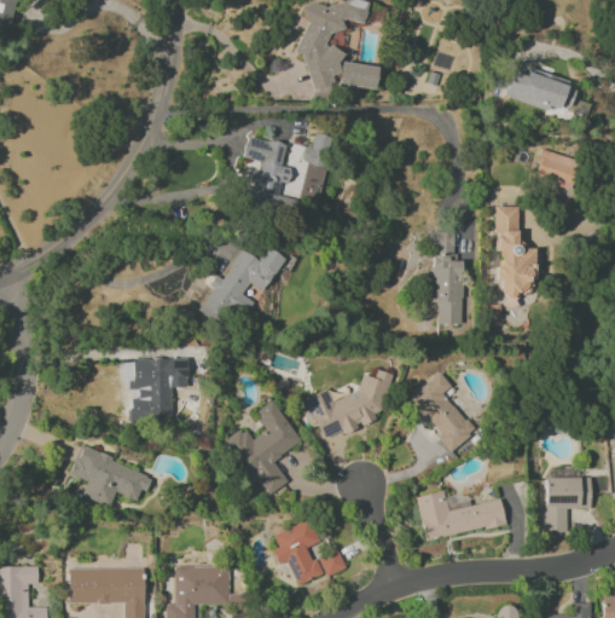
[(0,0),(0,22),(12,26),(17,0),(0,0)]
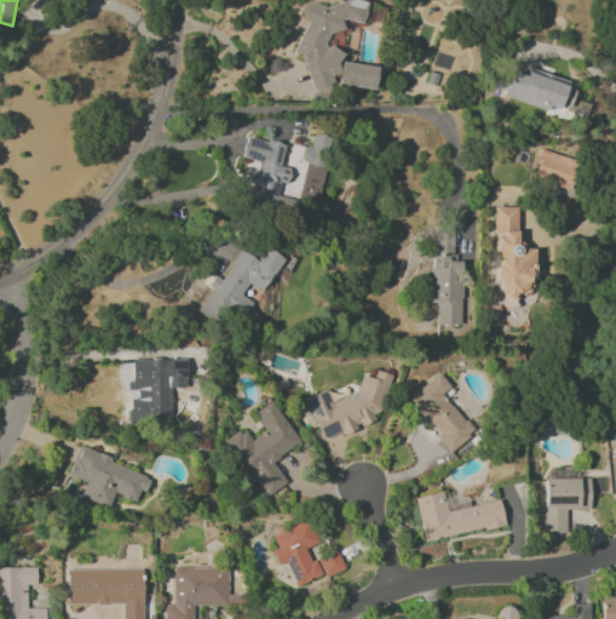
[(305,5),(308,24),(295,52),(308,57),(311,86),(332,84),(343,89),(375,85),(379,76),(378,62),(346,66),(345,50),(328,44),(333,32),(349,29),(352,19),(364,24),(369,11),(368,3),(364,0),(322,4),(321,4),(305,5)]
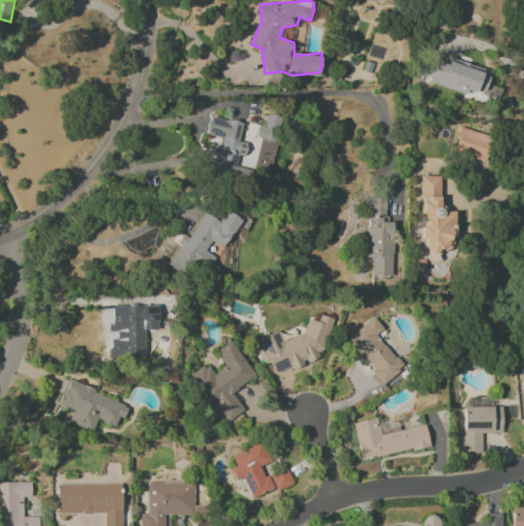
[(485,68),(452,58),(450,64),(437,60),(430,81),(468,94),(470,89),(486,94),(491,76),(483,73),(485,68)]
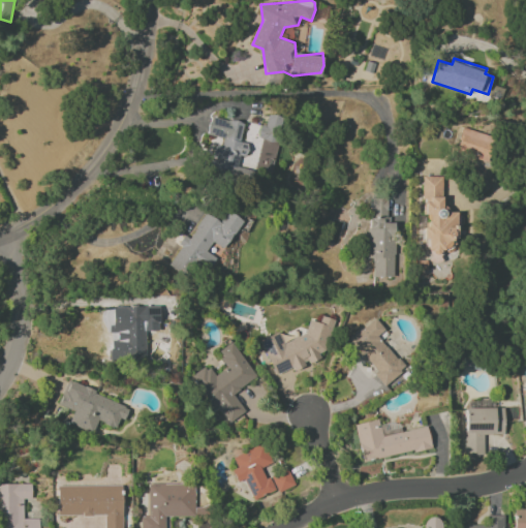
[(283,118),(269,113),(260,136),(276,141),(283,118)]
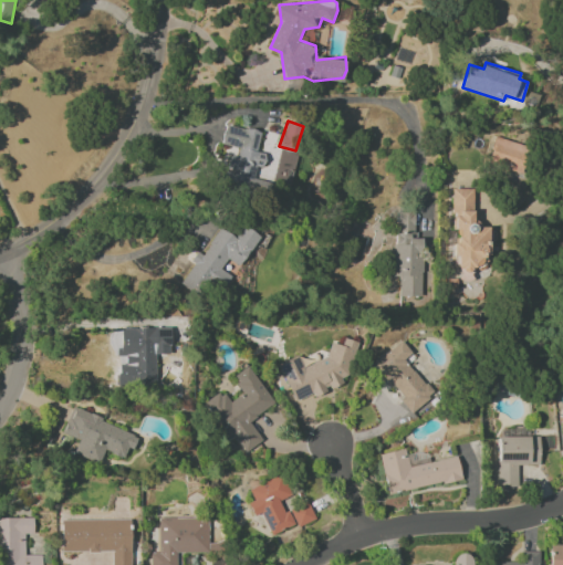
[(218,181),(254,186),(257,166),(266,167),(267,153),(259,152),(261,129),(226,125),(223,147),(232,148),(229,170),(220,168),(218,181)]
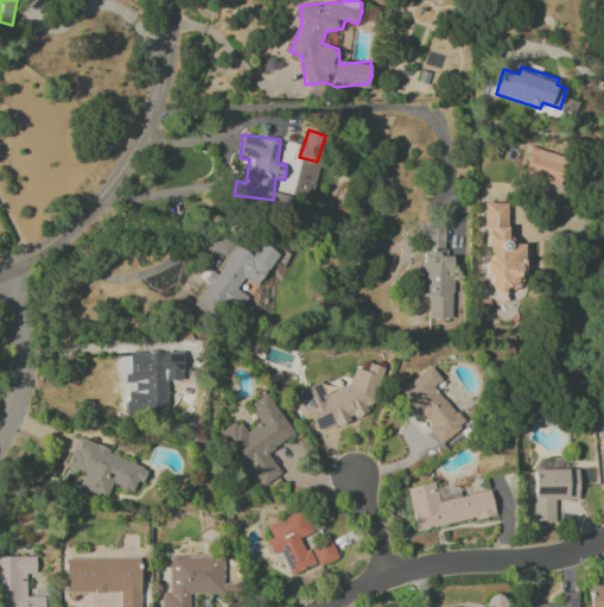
[(564,183),(568,155),(529,147),(525,175),(564,183)]
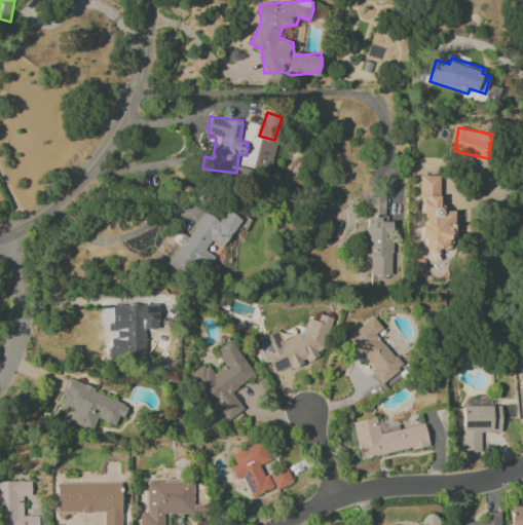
[(441,175),(422,175),(422,215),(425,215),(425,237),(427,237),(427,250),(455,250),(455,208),(441,208),(441,175)]
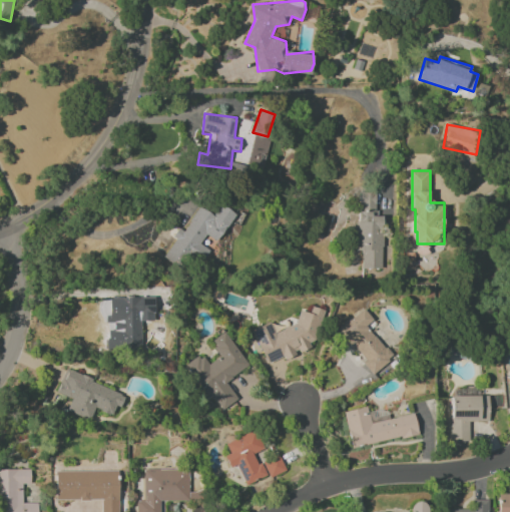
[(384,268),(384,214),(377,214),(378,187),(360,187),(359,249),(363,249),(363,268),(384,268)]
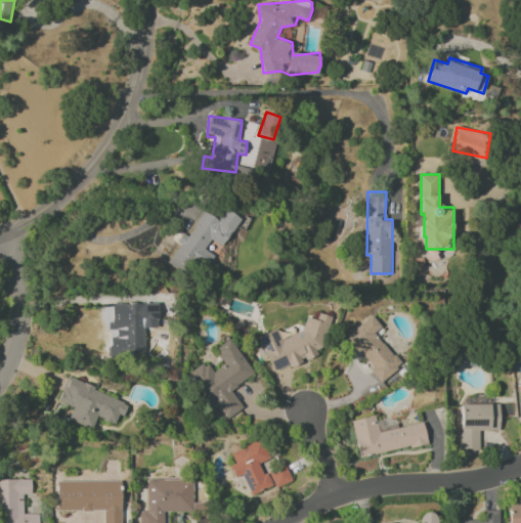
[(242,216),(226,208),(219,219),(204,210),(188,235),(184,233),(168,262),(185,273),(193,259),(208,267),(216,255),(206,249),(211,238),(224,246),(242,216)]
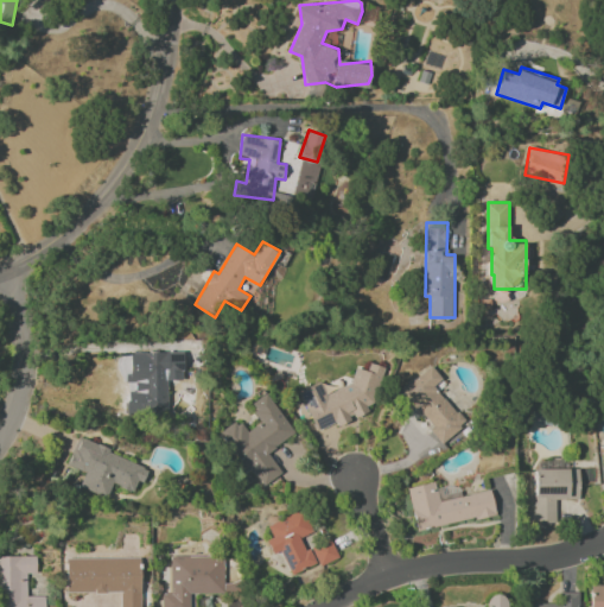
[(141,352),(142,377),(132,378),(133,394),(142,394),(144,409),(169,409),(167,368),(192,367),(192,349),(141,352)]
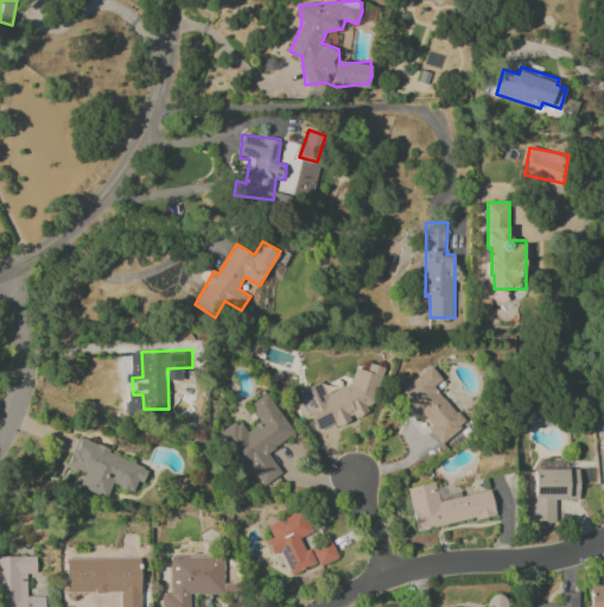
[(300,391),(319,430),(335,423),(342,425),(351,421),(354,415),(358,417),(370,411),(368,404),(375,400),(386,367),(376,364),(364,370),(360,360),(353,383),(328,394),(320,380),(300,391)]
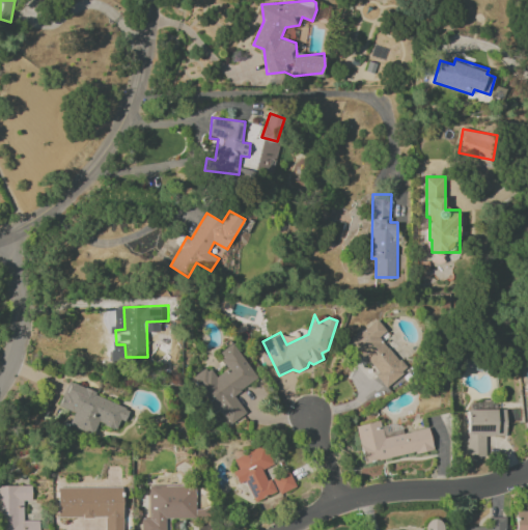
[(351,340),(388,387),(409,370),(381,336),(387,331),(378,318),(351,340)]
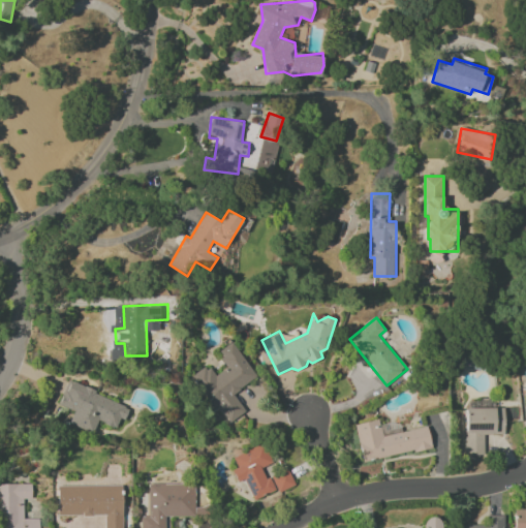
[(258,376),(233,341),(219,352),(229,366),(216,376),(208,365),(190,378),(213,409),(219,405),(233,422),(247,410),(235,394),(258,376)]
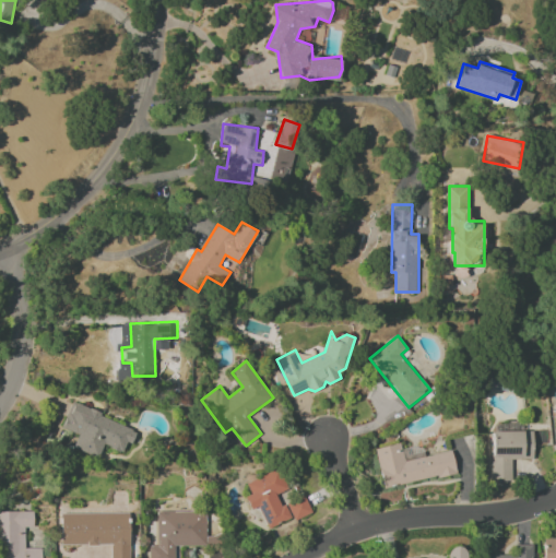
[(74,448),(99,456),(105,444),(127,453),(137,427),(73,404),(64,428),(80,434),(74,448)]
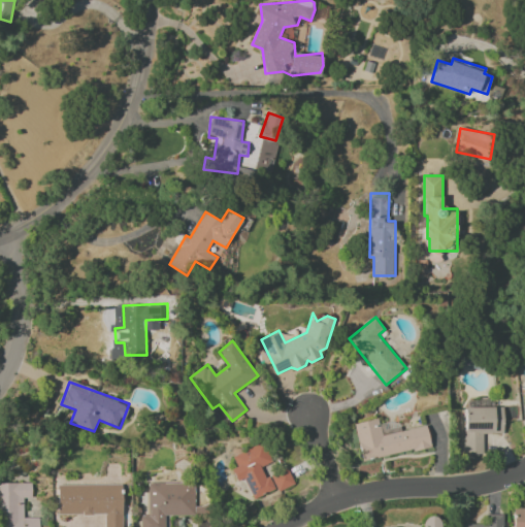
[(467,454),(486,453),(485,433),(505,433),(504,406),(466,407),(467,454)]
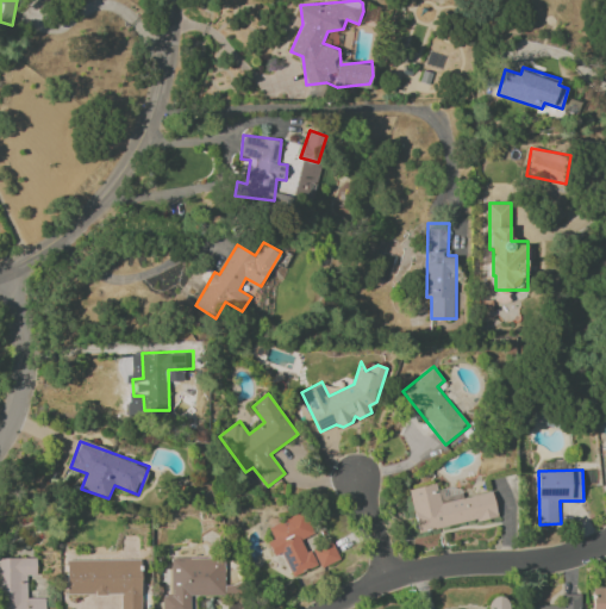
[(419,532),(499,516),(493,491),(462,498),(460,486),(439,490),(437,483),(411,489),(419,532)]
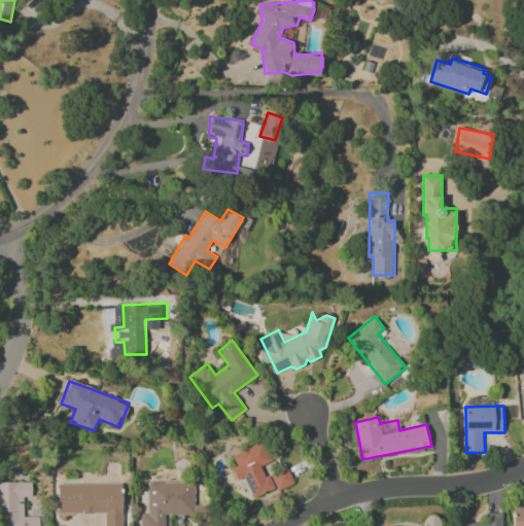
[(255,498),(294,481),(288,466),(267,476),(262,465),(272,461),(264,442),(234,455),(238,465),(233,468),(238,481),(245,477),(255,498)]
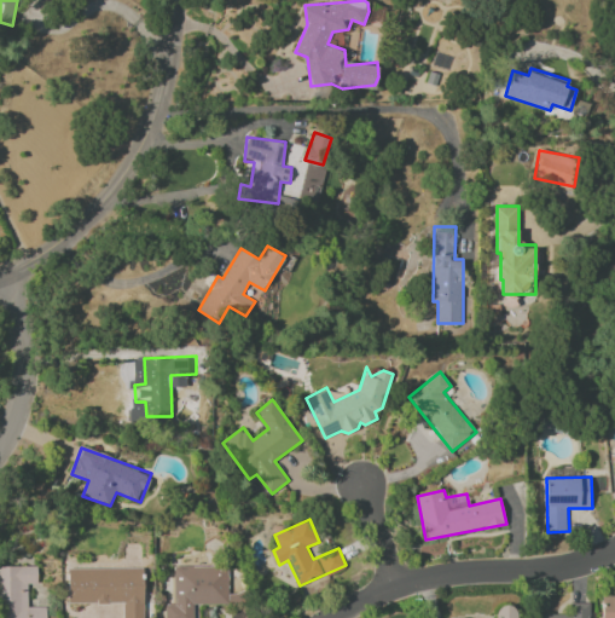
[(0,617),(47,617),(47,606),(29,607),(29,583),(39,583),(39,565),(0,565),(0,617)]
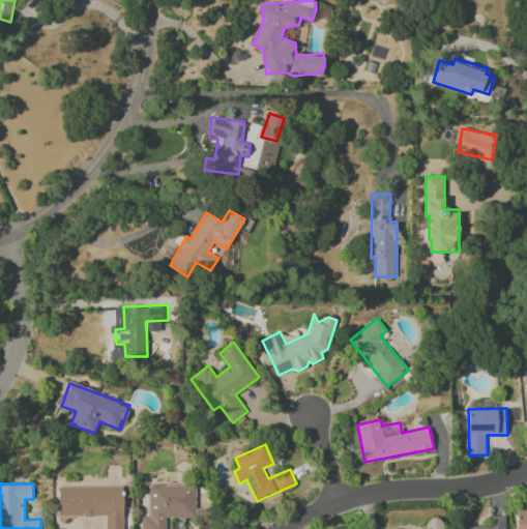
[(143,528),(168,528),(168,517),(211,516),(211,507),(197,507),(197,485),(150,485),(150,517),(143,517),(143,528)]
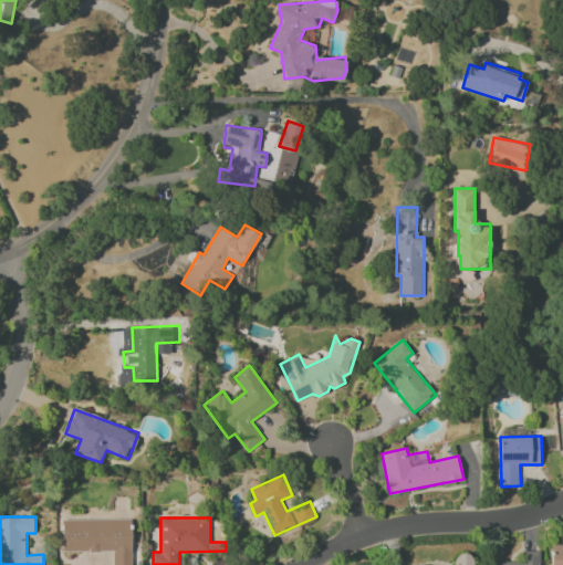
[(63,520),(64,551),(114,551),(113,564),(133,564),(133,519),(63,520)]
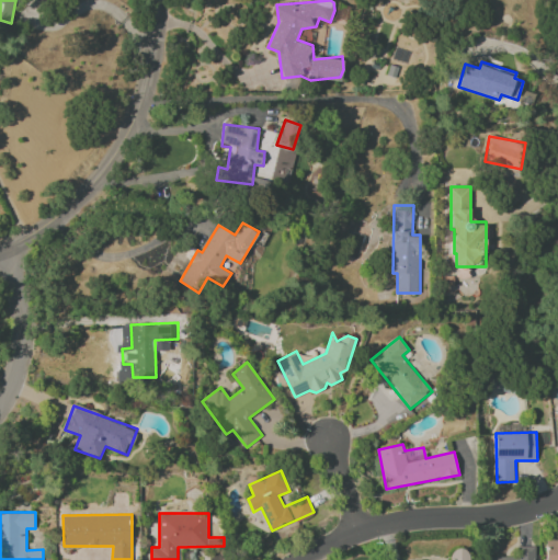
[(494,556),(494,559),(536,559),(537,546),(520,545),(519,557),(494,556)]
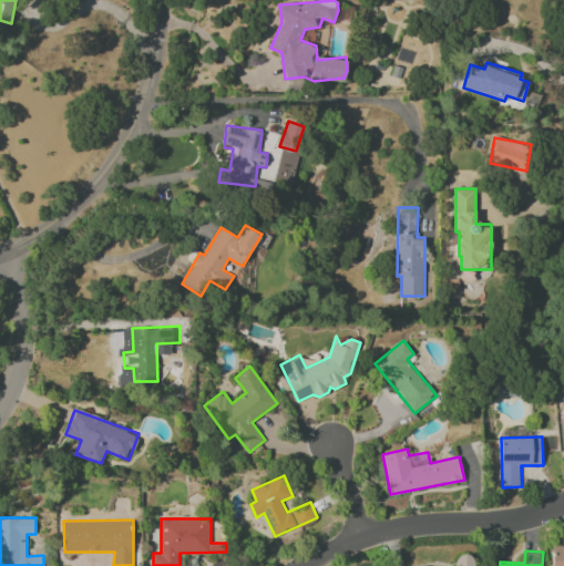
[(474,565),(475,555),(458,555),(457,565),(474,565)]
